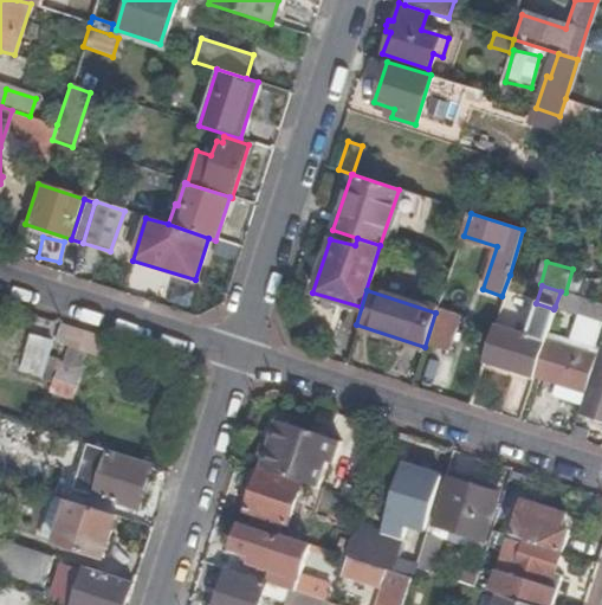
[(601,322),(601,304),(565,293),(561,291),(555,307),(577,315),(601,323),(601,322)]
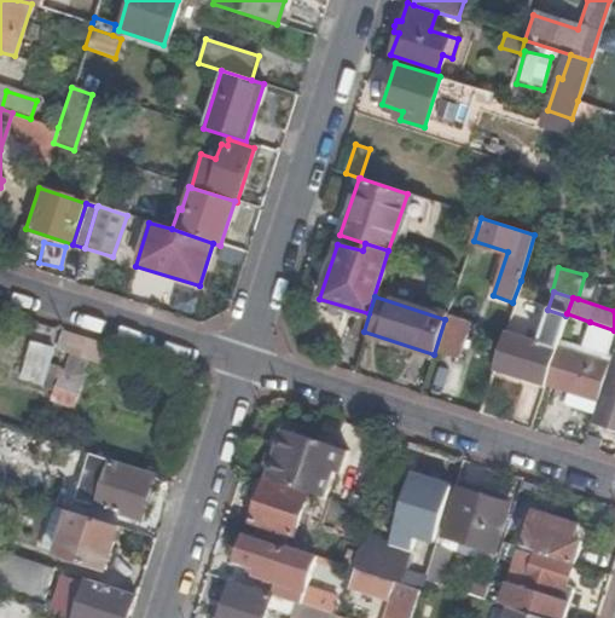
[(369,313),(319,299),(318,304),(366,319),(369,313)]
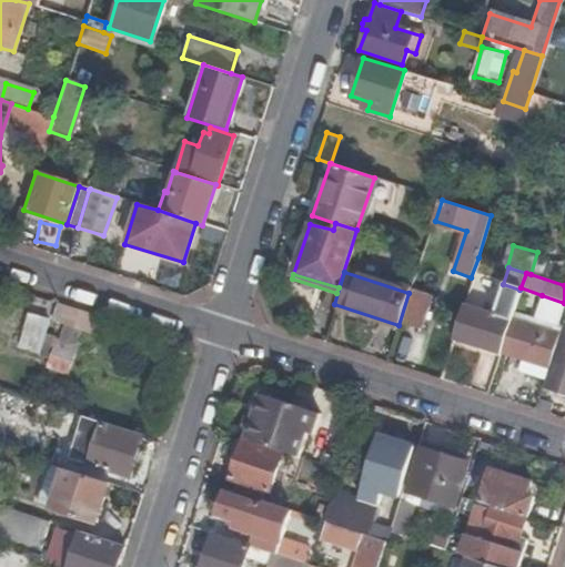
[(462,305),(452,338),(500,353),(501,351),(514,310),(520,290),(503,284),(493,315),(462,305)]
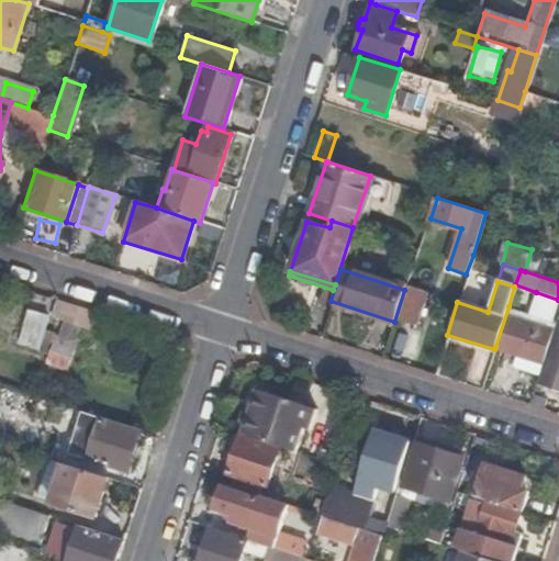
[(404,290),(394,322),(414,328),(424,296),(404,290)]
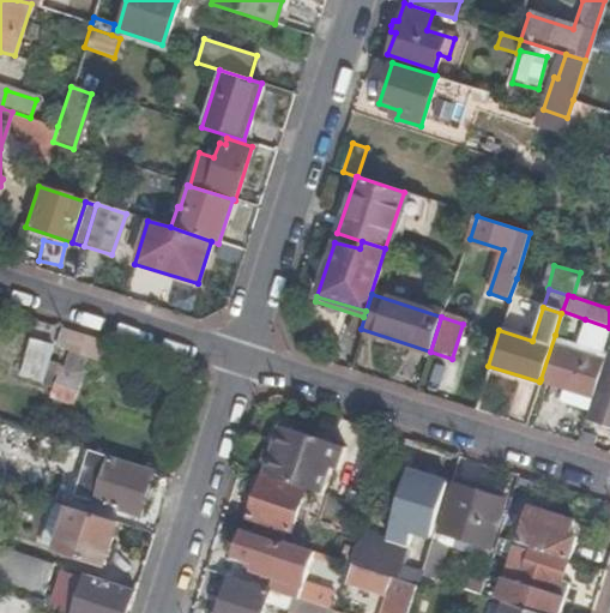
[(602,350),(609,328),(585,319),(577,343),(602,350)]
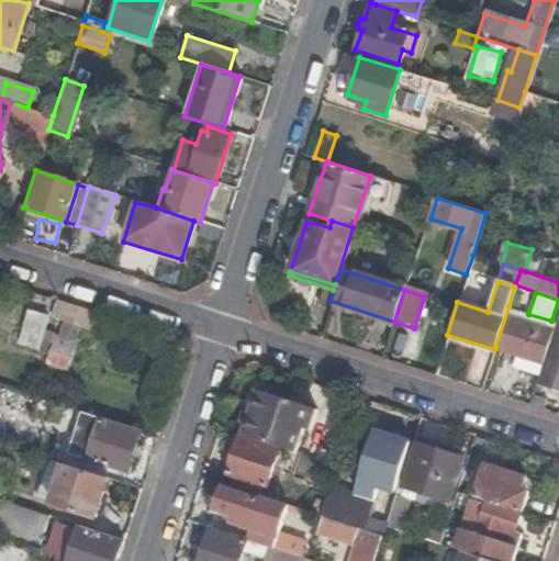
[(101,314),(57,300),(52,315),(60,318),(81,325),(96,329),(101,314)]
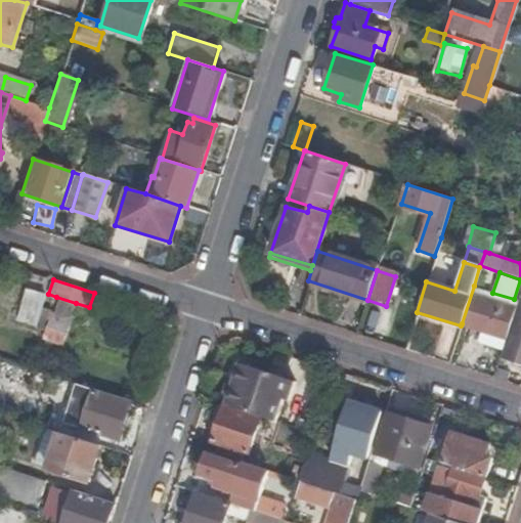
[(474,286),(462,323),(481,331),(505,339),(517,300),(514,299),(492,293),(474,286)]
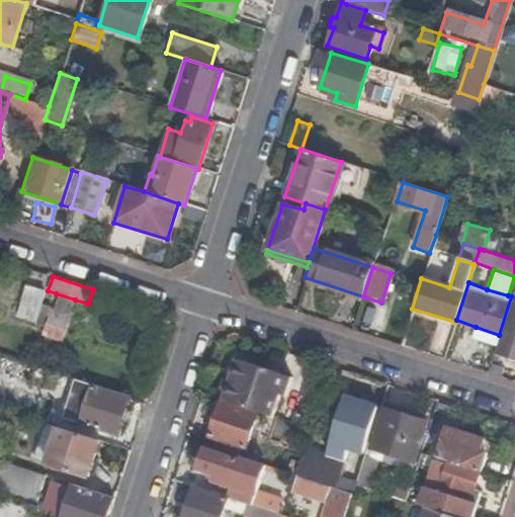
[(25,286),(15,315),(33,321),(39,303),(44,291),(25,286)]
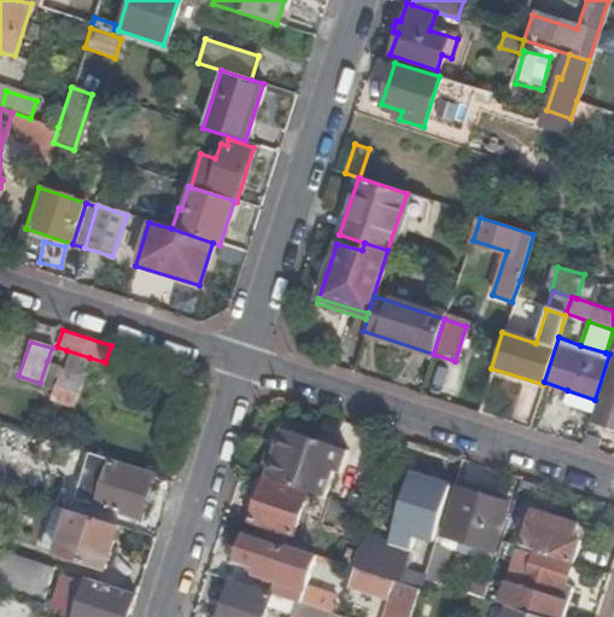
[(590,412),(586,423),(613,430),(613,348),(610,348),(609,354),(595,400),(590,412)]
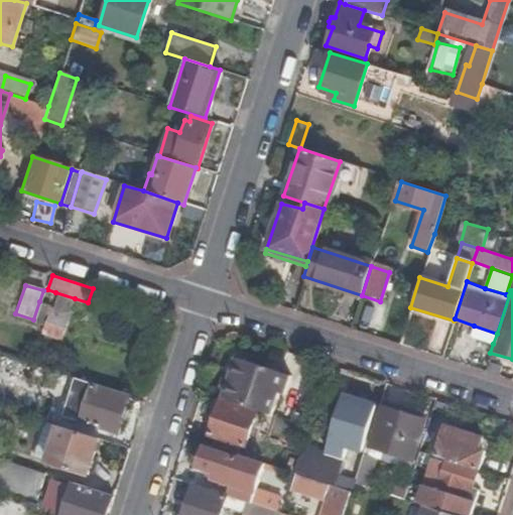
[(39,301),(33,319),(43,323),(41,327),(66,335),(73,312),(71,311),(75,298),(55,292),(51,304),(39,301)]
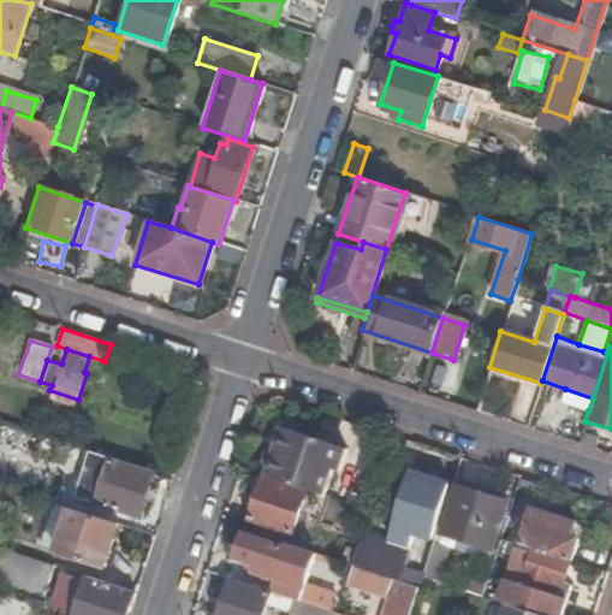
[(560,402),(588,411),(593,398),(565,389),(560,402)]
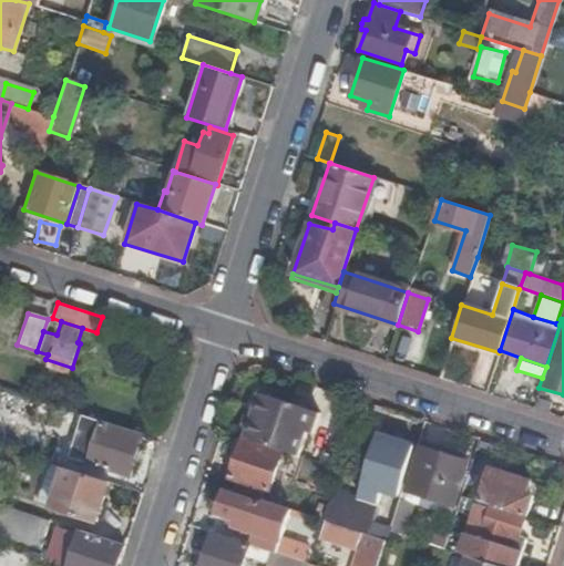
[(286,445),(285,450),(300,455),(308,432),(315,434),(321,412),(256,391),(249,412),(243,414),(241,423),(244,428),(243,431),(286,445)]
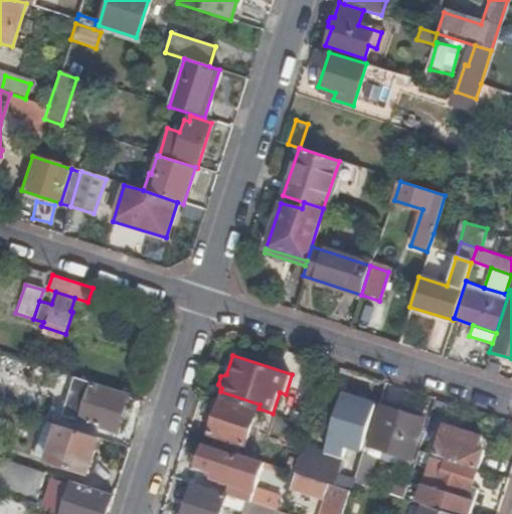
[(485,363),(482,371),(497,376),(499,368),(485,363)]
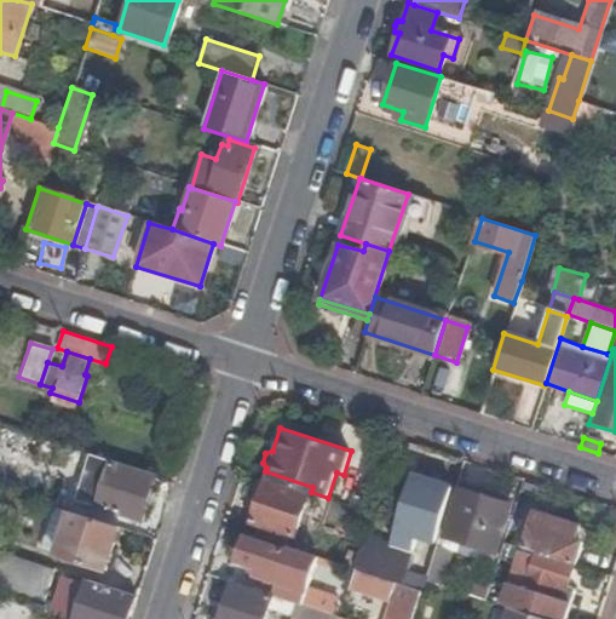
[(96,457),(69,447),(67,456),(93,464),(96,457)]
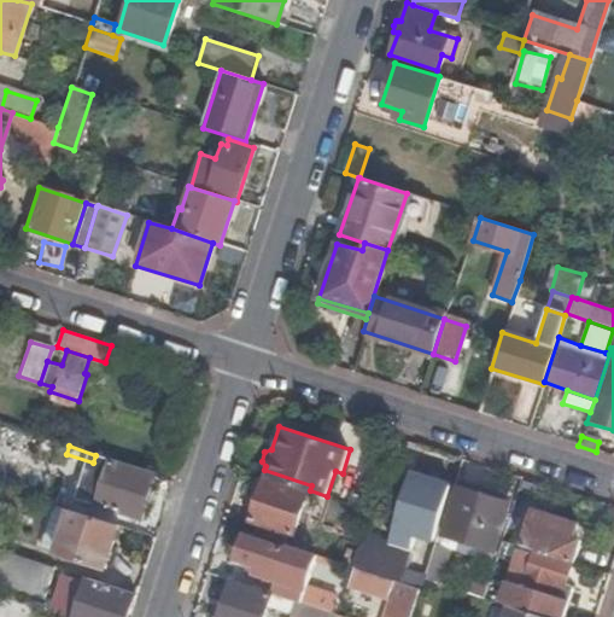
[(138,519),(153,473),(107,460),(93,505),(138,519)]
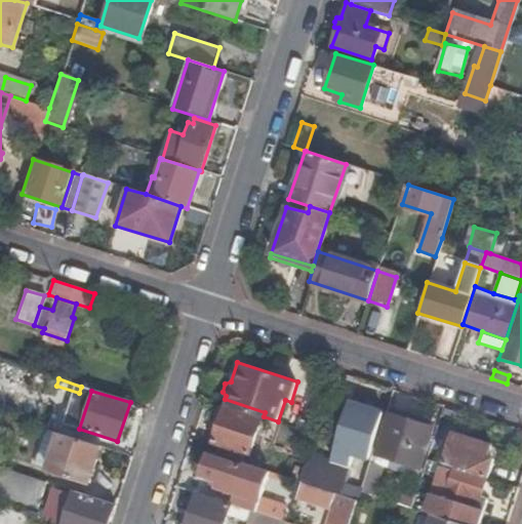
[(347,495),(358,499),(360,492),(361,487),(345,482),(354,454),(366,458),(380,412),(347,402),(330,457),(309,451),(299,481),(347,495)]
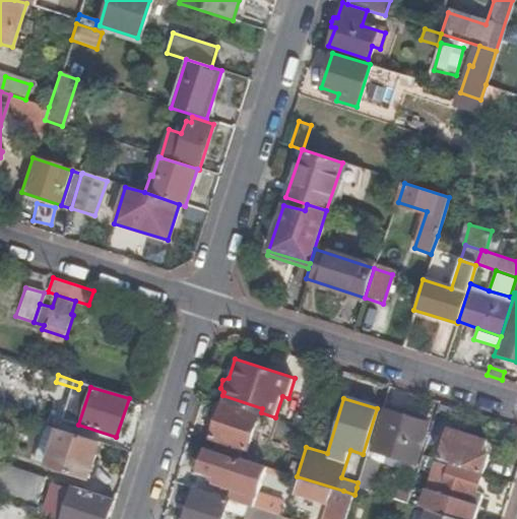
[(244,448),(255,413),(220,402),(209,437),(244,448)]
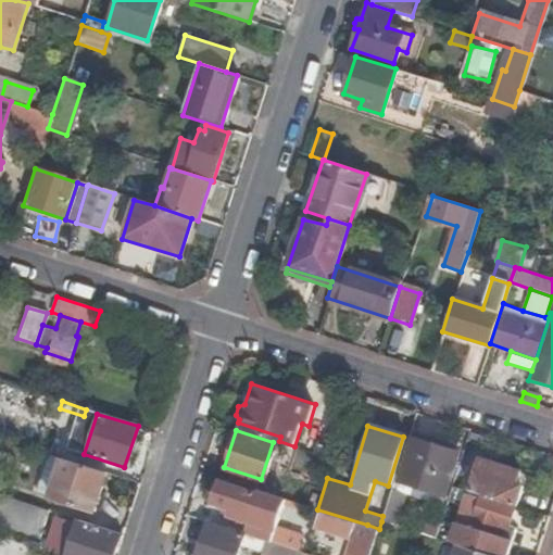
[(401,476),(397,475),(382,516),(381,521),(396,526),(405,494),(435,503),(425,535),(434,538),(449,491),(444,490),(456,453),(429,445),(430,440),(413,434),(401,476)]
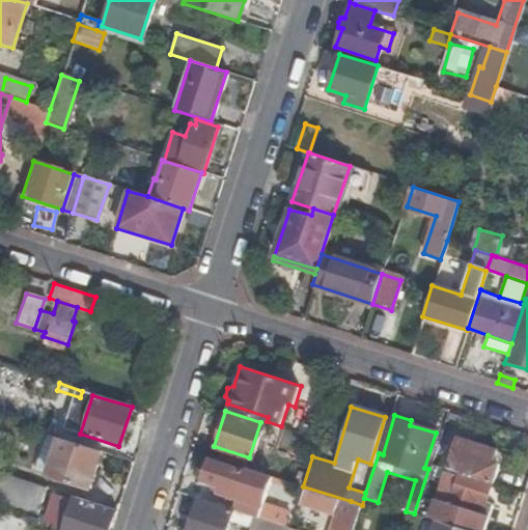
[(438,428),(411,420),(410,425),(436,433),(438,428)]
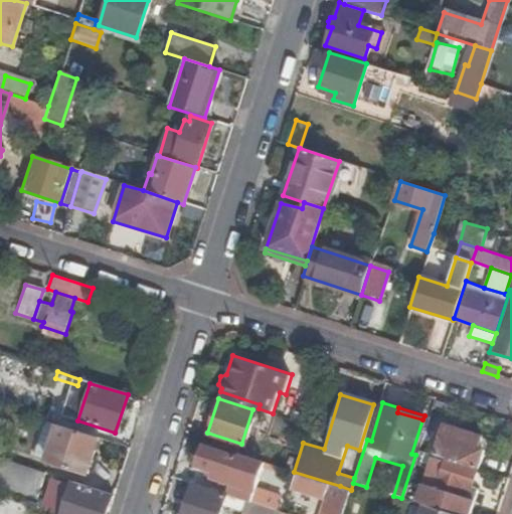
[(308,424),(312,414),(292,408),(289,418),(308,424)]
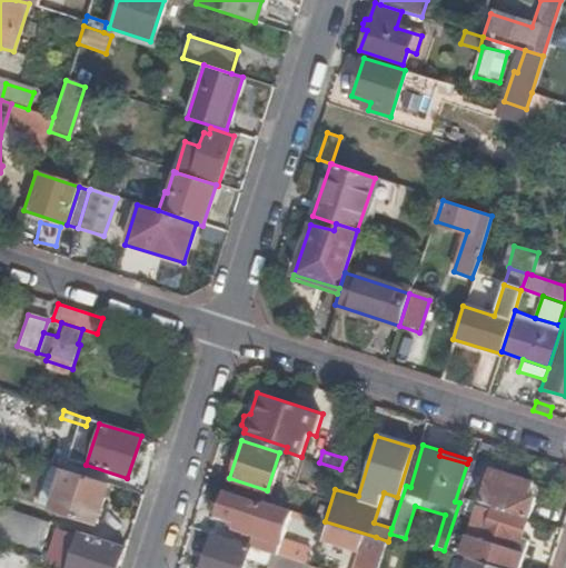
[(50,452),(47,464),(50,465),(70,471),(72,465),(66,462),(67,458),(50,452)]
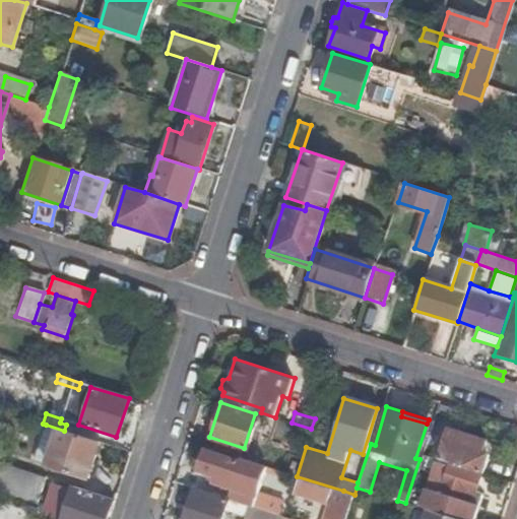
[(64,431),(46,425),(40,442),(51,446),(45,465),(85,477),(98,441),(64,431)]
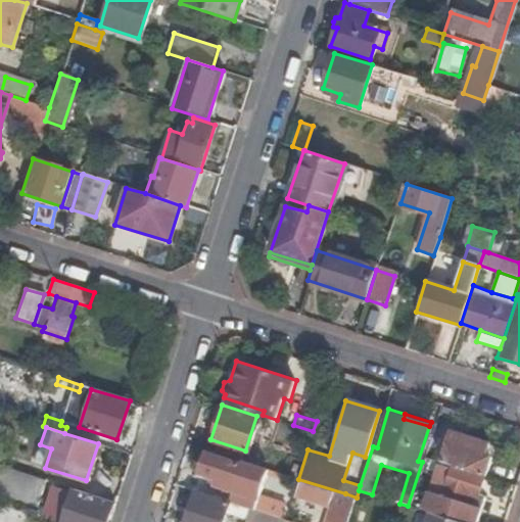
[(452,434),(441,464),(484,477),(490,460),(483,457),(487,445),(452,434)]
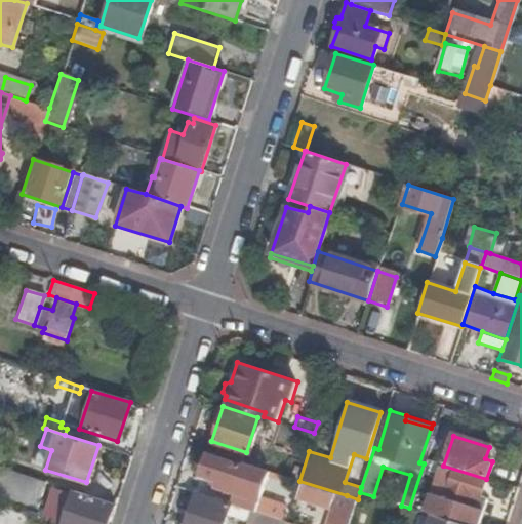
[(270,471),(241,461),(241,465),(207,454),(201,475),(218,480),(217,486),(261,500),(270,471)]
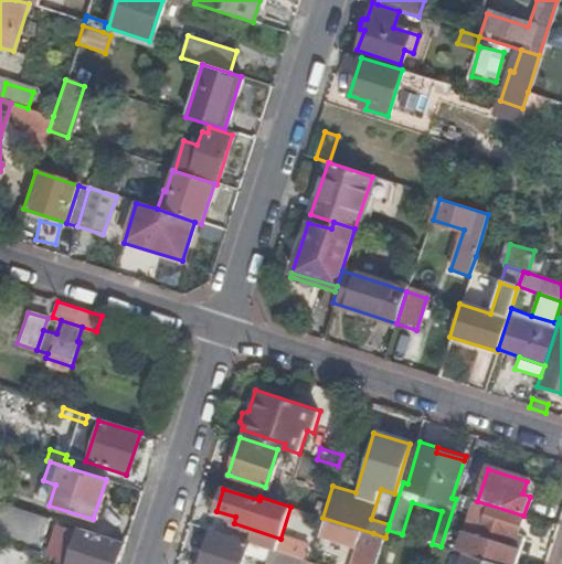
[(0,533),(39,545),(48,519),(0,502),(0,533)]
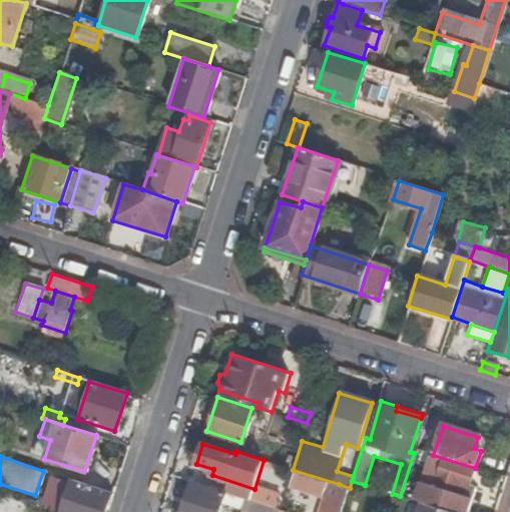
[(426,505),(448,511),(464,511),(473,488),(467,487),(472,471),(441,460),(426,505)]
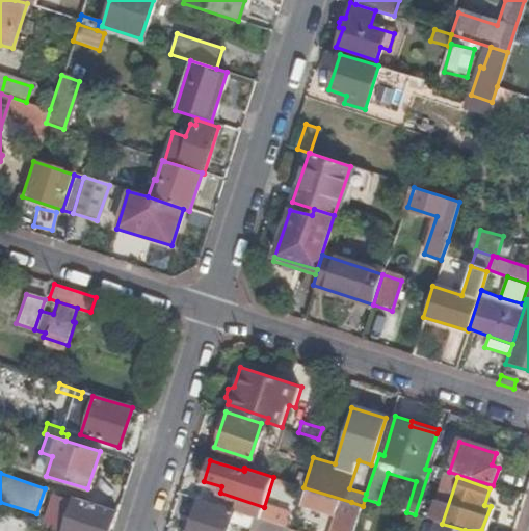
[(108,530),(115,511),(75,498),(63,530),(108,530)]
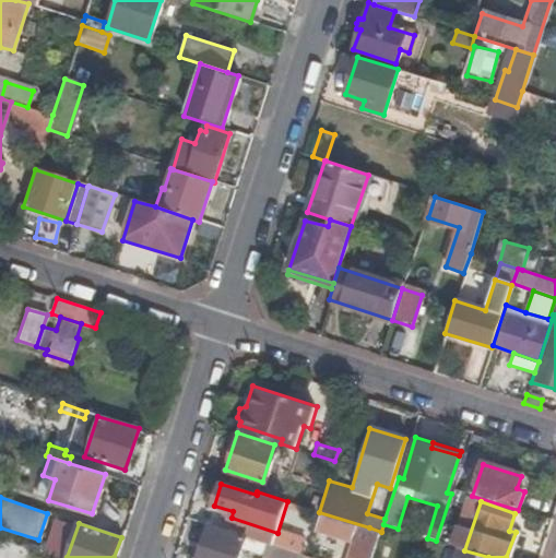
[(235,557),(243,537),(206,526),(196,557),(235,557)]
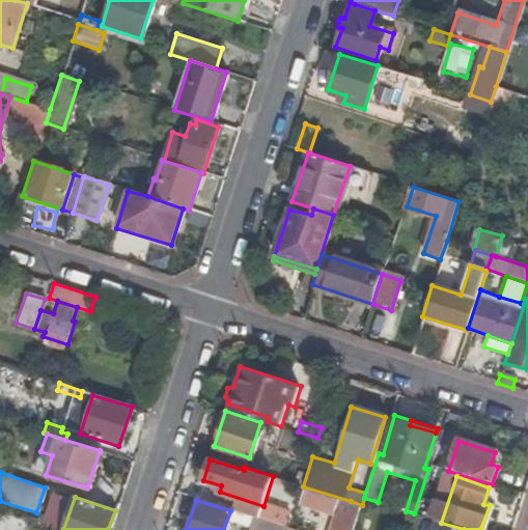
[(341,529),(354,529),(362,505),(351,501),(341,529)]
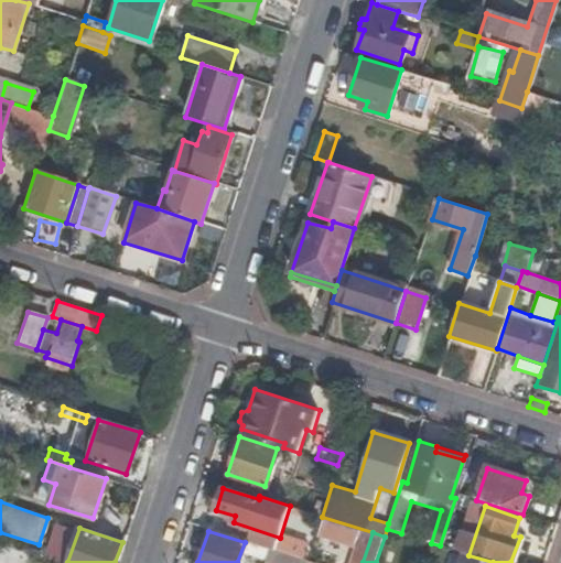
[(493,562),(468,555),(463,553),(459,562),(493,562)]
